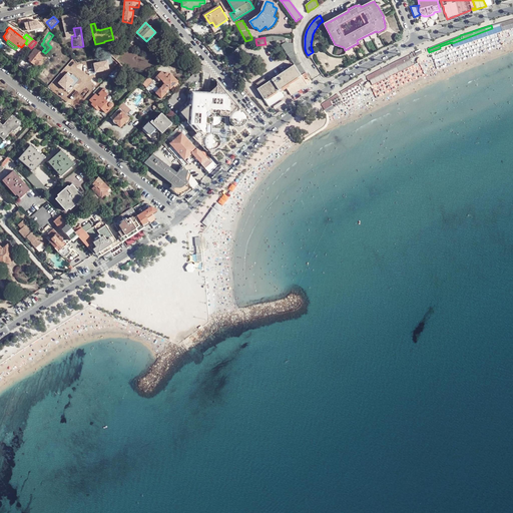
[(296,54),(294,43),(285,42),(281,45),(286,52),(288,56),(288,55),(294,65),(269,82),(267,80),(265,81),(258,85),(260,88),(271,105),(284,96),(280,90),(283,88),(285,87),(301,76),(306,82),(310,79),(297,58),(296,54)]
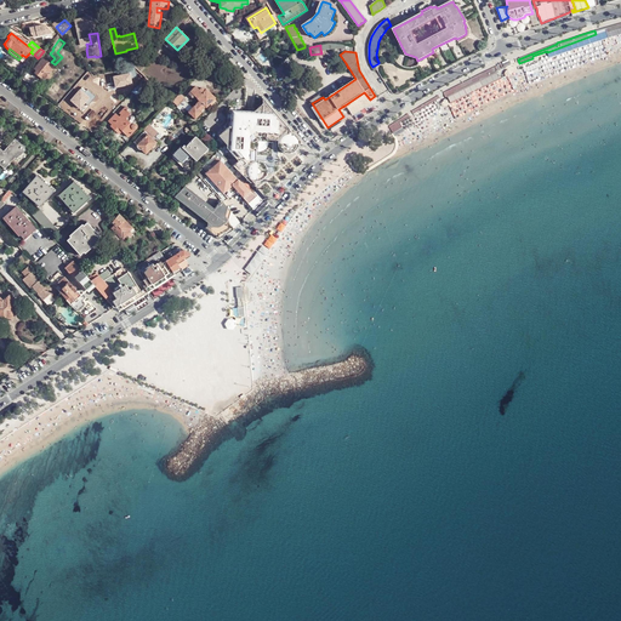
[(44,60),(35,69),(36,70),(35,73),(40,78),(41,75),(46,79),(50,79),(52,77),(51,73),(56,68),(47,61),(47,62),(44,60)]
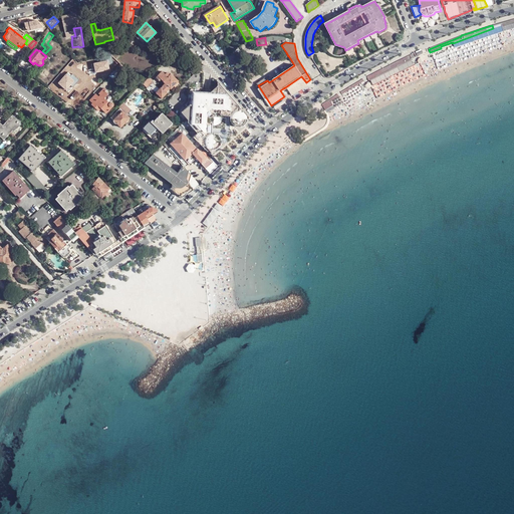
[(417,57),(416,54),(415,53),(410,55),(402,59),(394,63),(387,66),(377,71),(367,77),(369,81),(376,76),(379,75),(392,69),(413,59),(414,58),(417,57)]
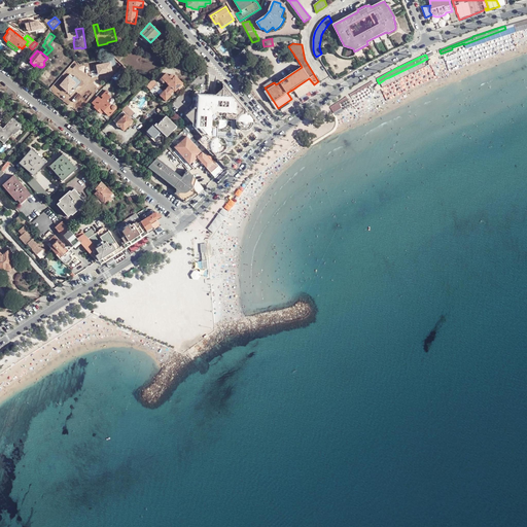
[(125,66),(117,72),(120,74),(129,74),(131,72),(125,66)]
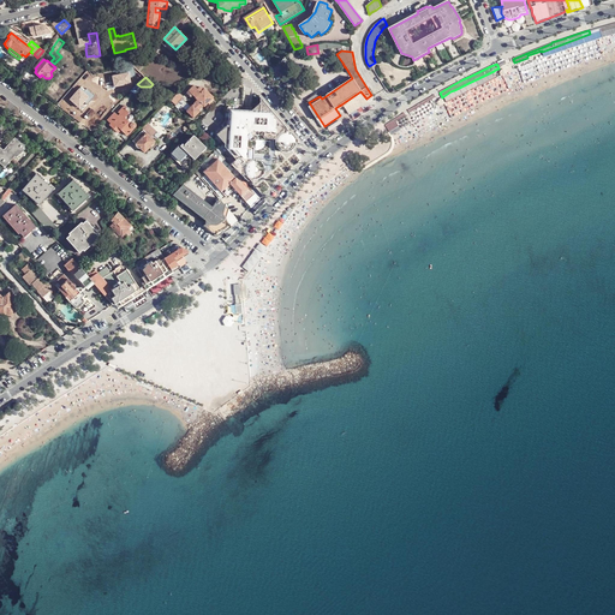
[(100,107),(101,106),(108,96),(109,95),(97,85),(90,95),(97,101),(95,103),(100,107)]
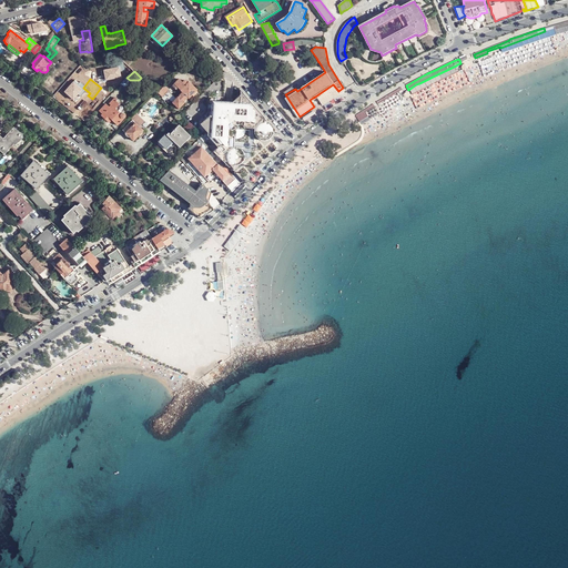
[(183,92),(188,98),(189,99),(196,90),(189,82),(185,85),(182,82),(179,79),(174,84),(183,92)]
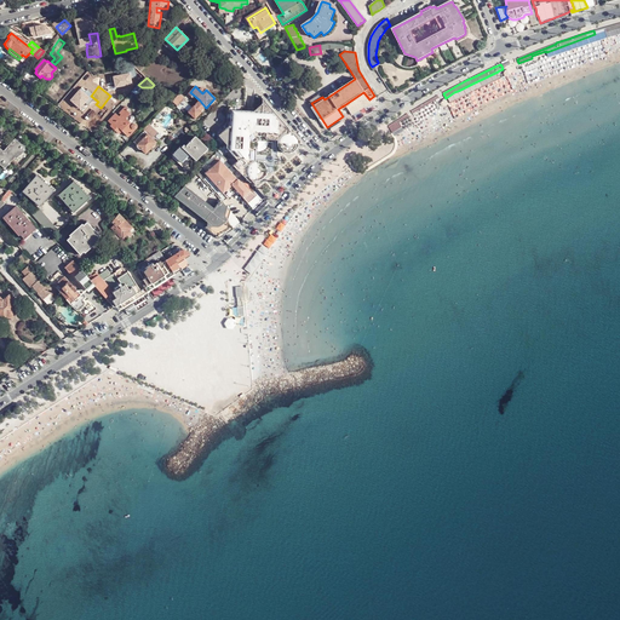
[(369,101),(369,99),(363,92),(344,105),(350,114),(369,101)]
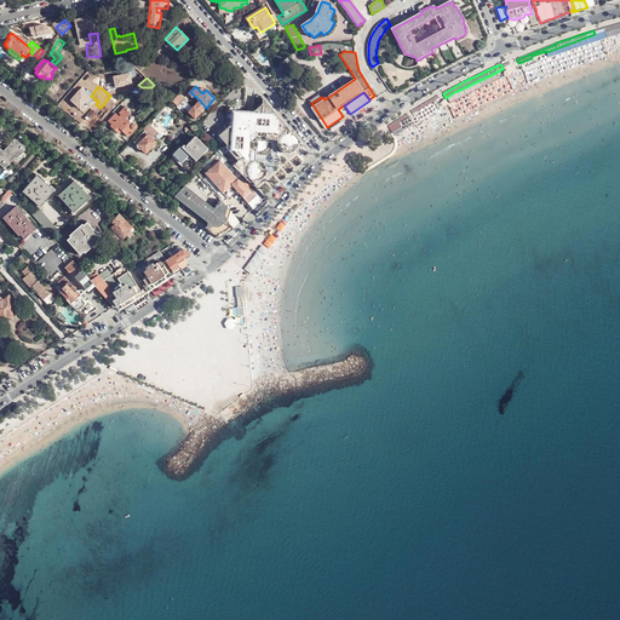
[(173,101),(178,107),(184,99),(179,95),(173,101)]
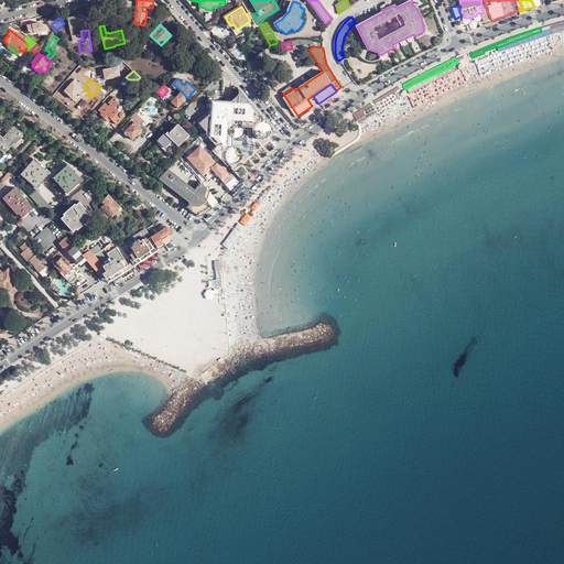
[(384,95),(373,101),(375,104),(400,89),(399,87),(393,89),(384,95)]
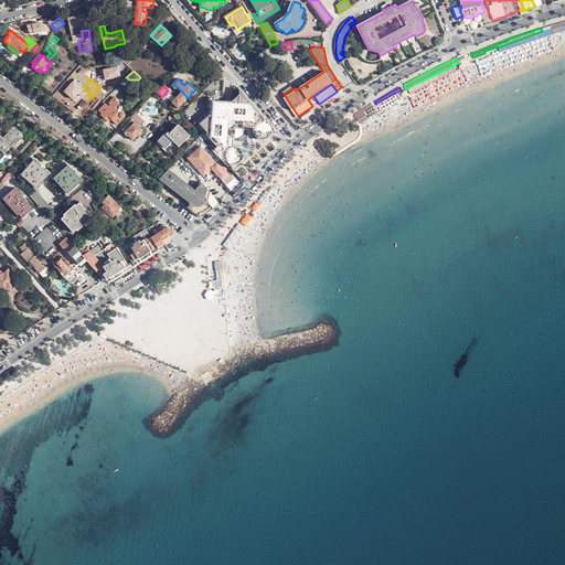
[(99,88),(93,97),(96,100),(103,92),(99,88)]
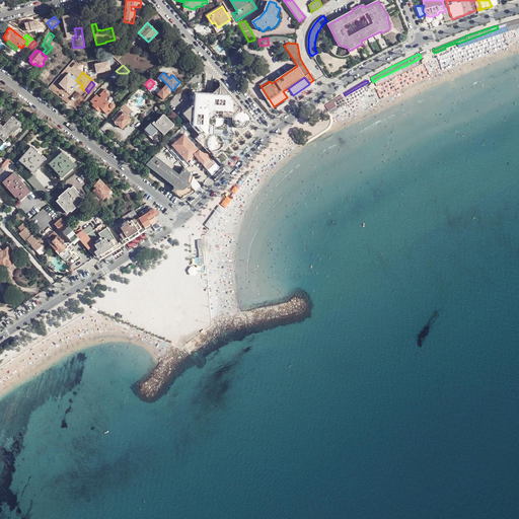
[(221,84),(220,82),(212,88),(212,92),(214,92),(215,89),(219,88),(219,86),(221,84)]
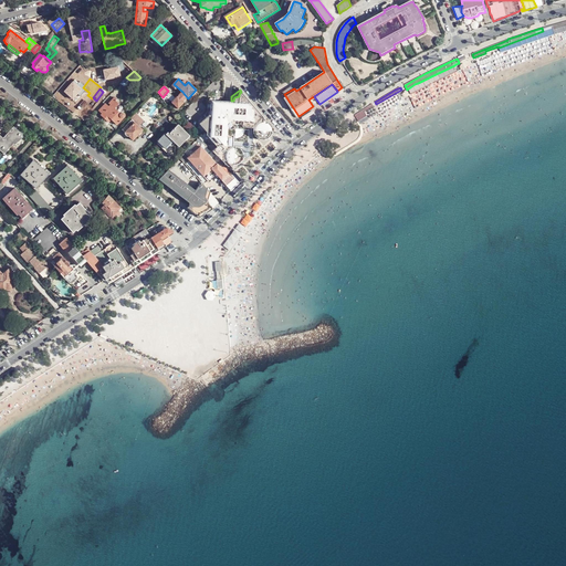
[(182,92),(180,94),(177,97),(175,94),(169,100),(168,98),(166,101),(170,105),(171,103),(178,108),(184,103),(182,102),(187,97),(182,92)]
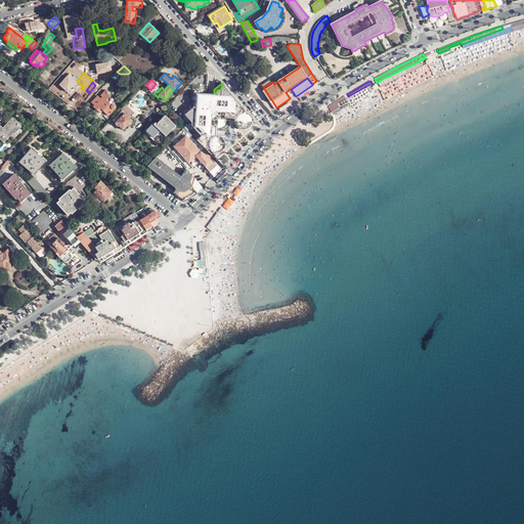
[(198,141),(211,155),(218,148),(225,148),(225,136),(215,135),(211,135),(213,122),(213,120),(212,119),(218,114),(220,115),(222,115),(235,116),(234,119),(234,129),(247,130),(247,124),(248,124),(251,122),(248,119),(250,117),(250,116),(248,114),(246,113),(244,112),(242,112),(242,111),(239,107),(242,105),(232,95),(231,96),(227,93),(228,90),(223,85),(221,87),(221,89),(217,90),(216,93),(214,93),(204,92),(194,92),(193,107),(191,107),(189,108),(188,114),(187,114),(184,116),(186,118),(188,119),(188,121),(189,122),(192,122),(191,127),(199,135),(200,136),(199,137),(201,139),(198,141)]
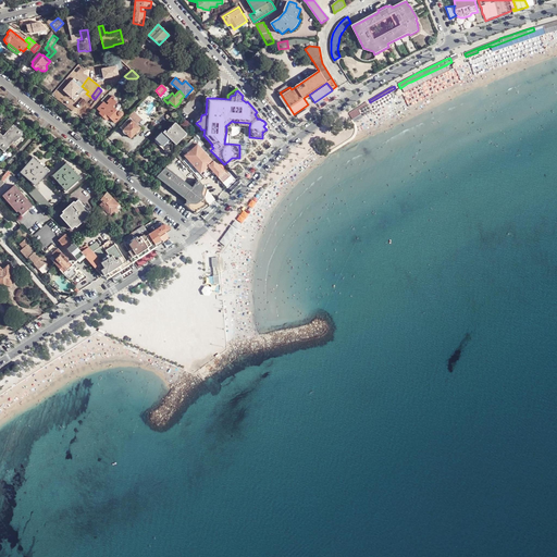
[(207,143),(211,144),(203,135),(205,130),(201,130),(200,128),(200,126),(198,125),(196,123),(199,121),(200,121),(201,115),(203,114),(206,114),(207,98),(217,98),(218,95),(203,94),(202,109),(194,118),(194,125),(199,131),(198,135),(207,143)]
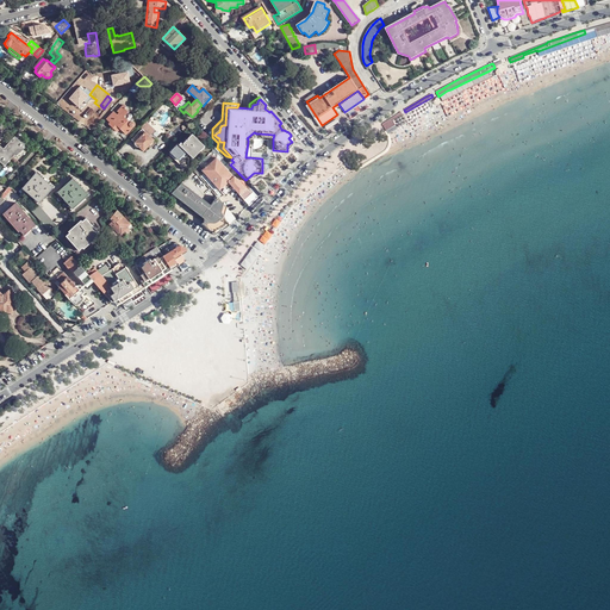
[(116,110),(107,120),(111,123),(109,125),(117,132),(119,129),(126,135),(135,125),(135,124),(135,123),(132,122),(131,122),(130,123),(124,117),(129,112),(125,109),(126,106),(124,105),(117,111),(116,110)]
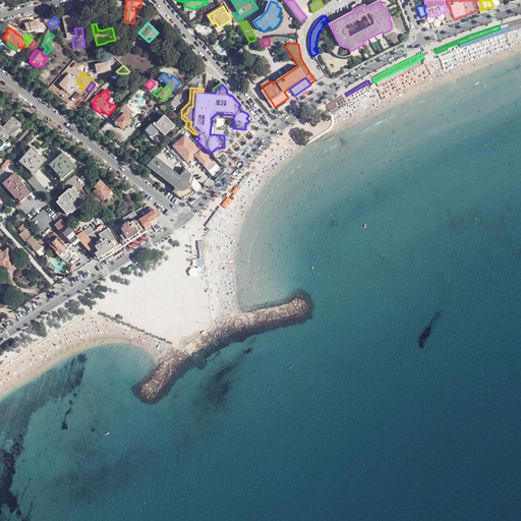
[(342,96),(327,106),(330,112),(338,108),(335,103),(343,98),(342,96)]
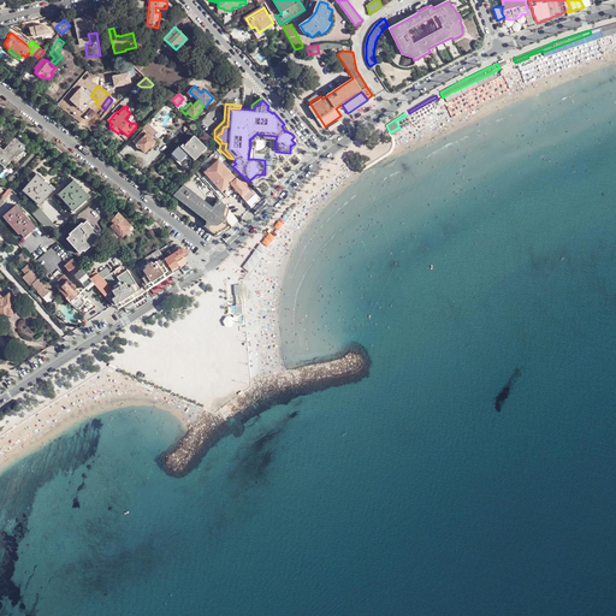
[(142,130),(150,137),(155,132),(148,124),(142,130)]
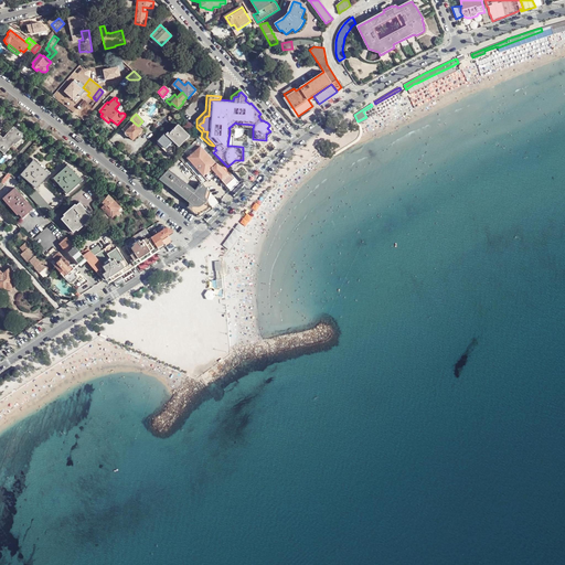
[(121,129),(125,132),(135,123),(130,119),(121,129)]
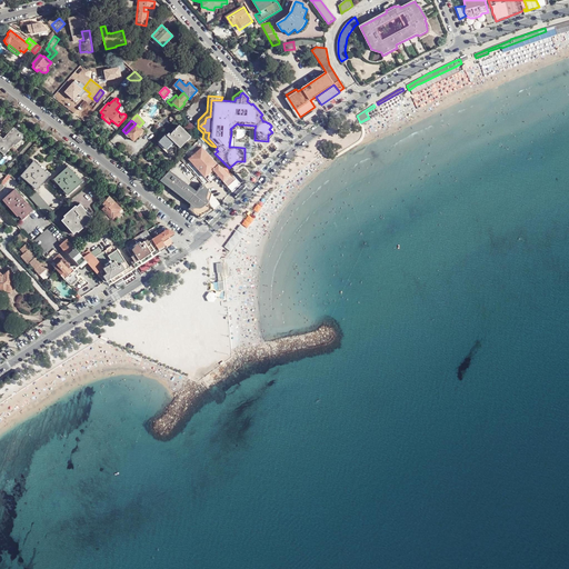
[(136,123),(126,133),(133,140),(143,131),(139,127),(136,123)]
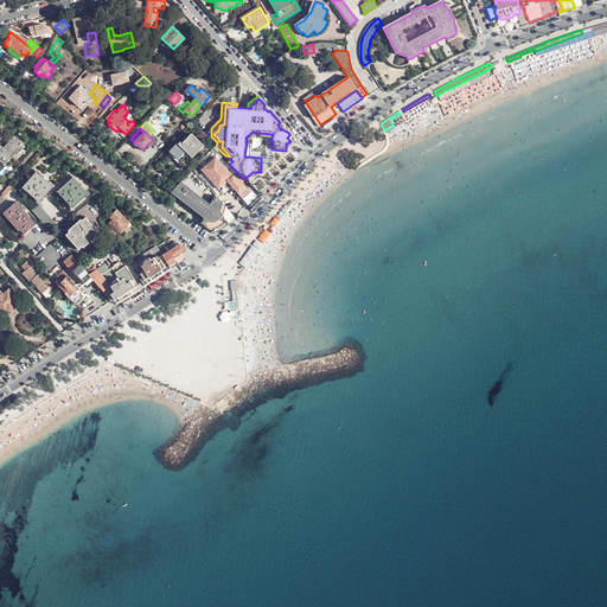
[(186,152),(189,154),(191,157),(203,145),(192,134),(181,144),(180,142),(178,144),(177,144),(174,146),(170,152),(178,160),(186,152)]
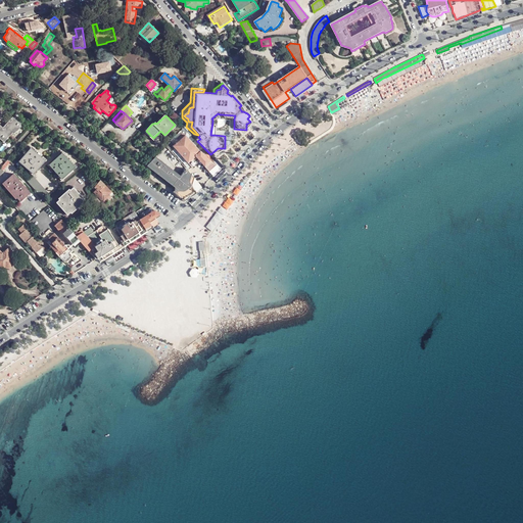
[(0,135),(2,137),(4,136),(5,137),(8,134),(9,135),(10,136),(13,132),(15,129),(16,130),(19,125),(18,124),(19,123),(17,121),(15,119),(14,120),(12,117),(9,122),(10,123),(4,130),(0,126),(0,135)]
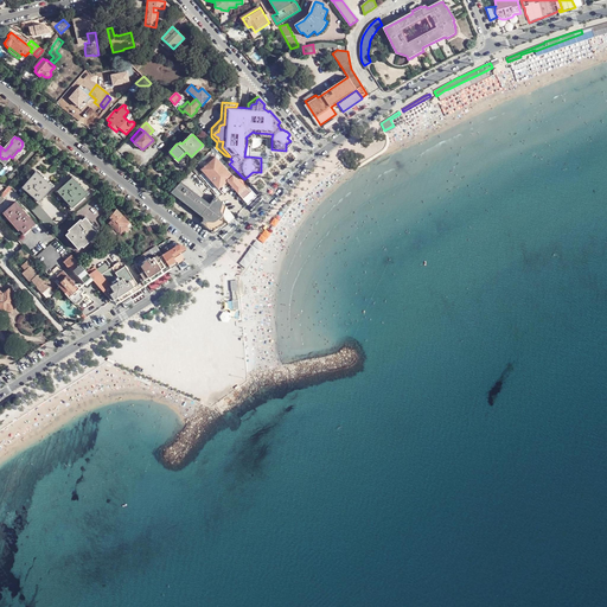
[(203,145),(191,157),(192,158),(204,146),(203,145)]
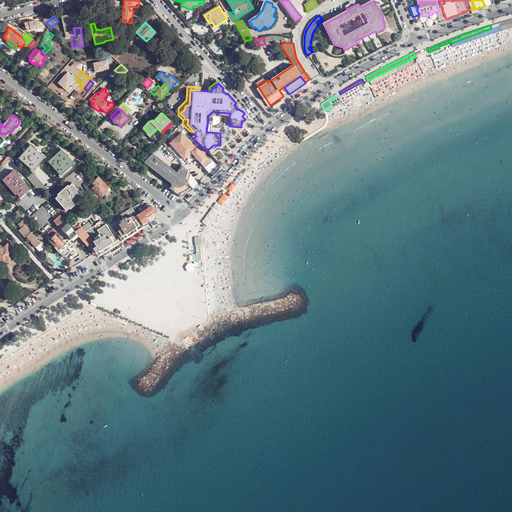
[(143,128),(142,128),(141,129),(150,138),(159,130),(157,128),(150,135),(143,128)]
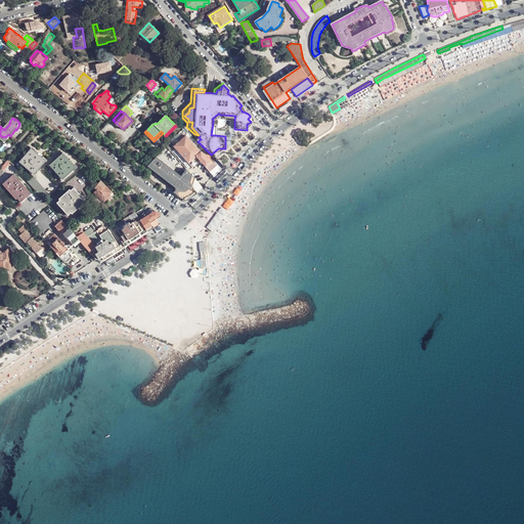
[(180,141),(175,145),(173,147),(174,148),(192,168),(193,167),(198,163),(193,159),(194,157),(197,159),(203,154),(201,153),(200,150),(185,136),(184,137),(180,141)]
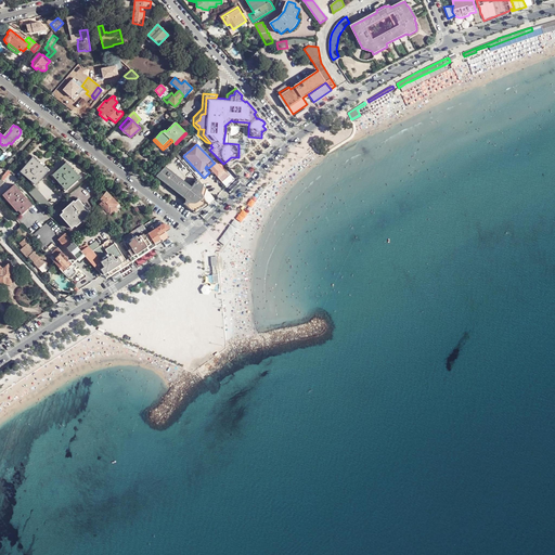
[(182,149),(176,155),(177,156),(180,159),(181,157),(183,158),(184,157),(183,156),(185,154),(183,151),(184,150),(182,149)]
